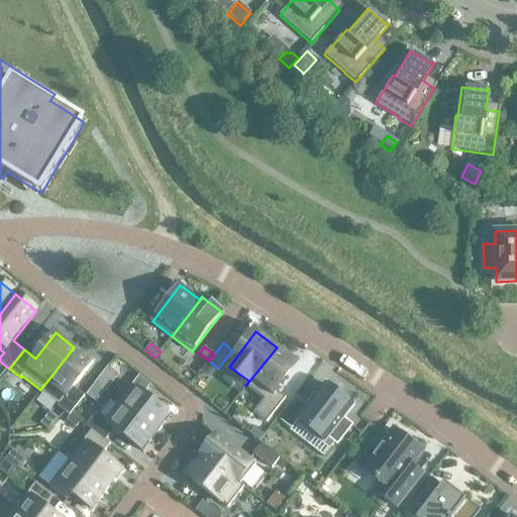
[(74,347),(40,390),(60,405),(58,407),(70,416),(71,414),(85,397),(74,388),(93,363),(74,347)]
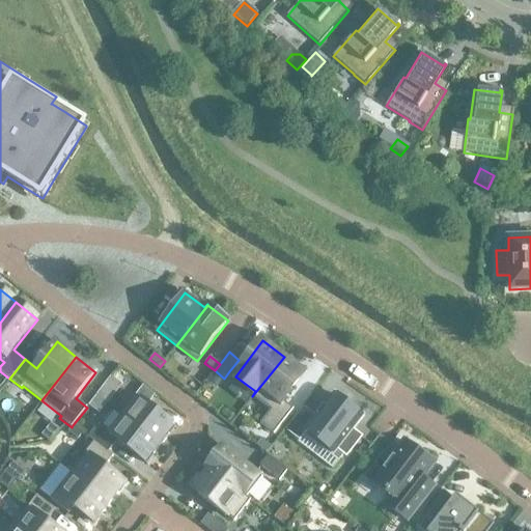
[(284,357),(252,396),(271,410),(260,423),(274,435),(294,409),(281,399),(304,371),(284,357)]
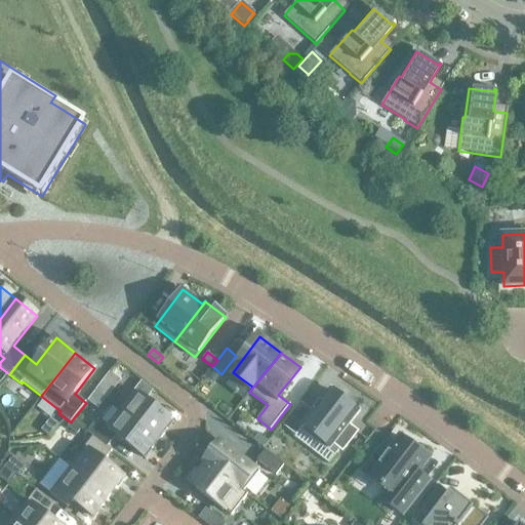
[(103,380),(95,391),(102,396),(110,386),(103,380)]
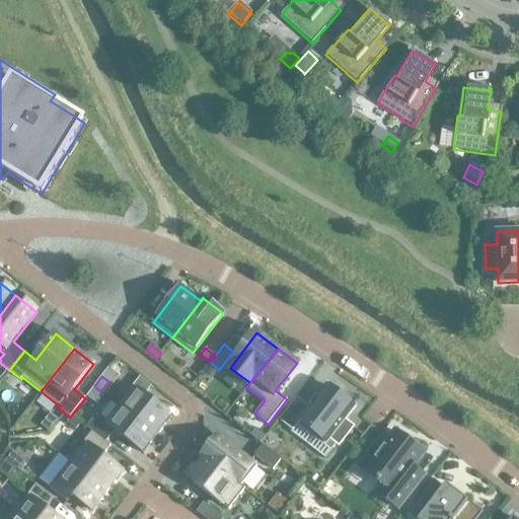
[(140,377),(132,387),(144,396),(151,386),(140,377)]
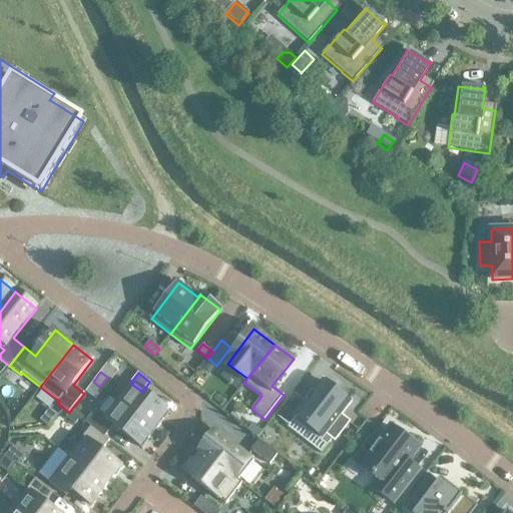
[(324,381),(296,417),(322,438),(325,434),(335,442),(351,422),(341,414),(350,402),(324,381)]
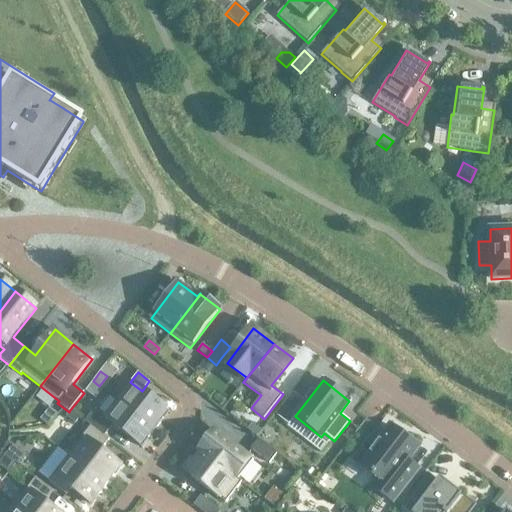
[(130,382),(116,400),(155,430),(169,412),(142,391),(130,382)]
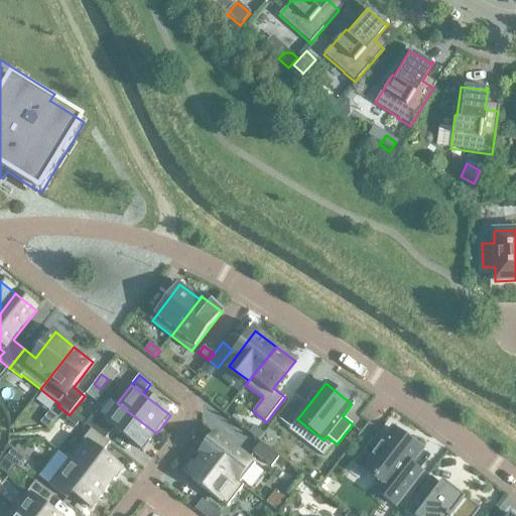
[(95,413),(86,425),(92,429),(105,439),(114,428),(143,450),(156,433),(117,403),(104,420),(95,413)]
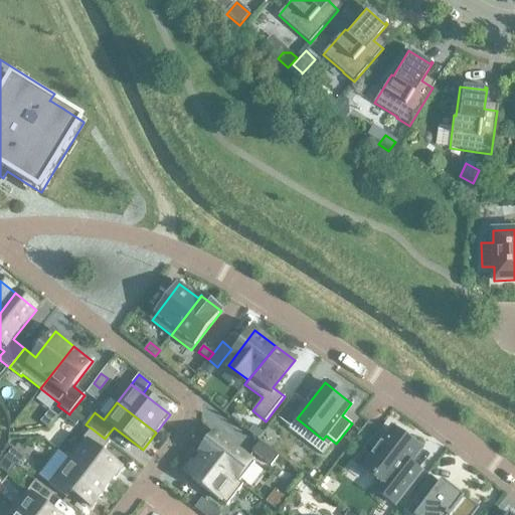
[(69,414),(65,418),(75,426),(80,419),(70,412),(69,414)]
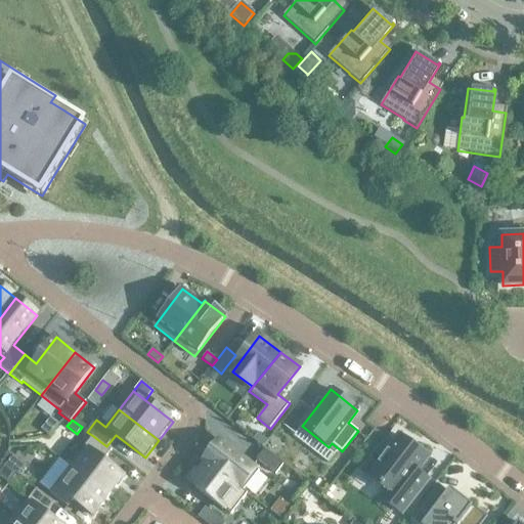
[(258,433),(253,440),(263,447),(267,441),(258,433)]
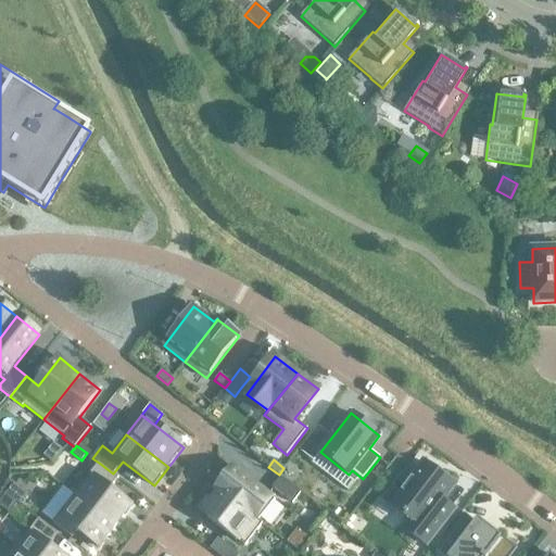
[(99,463),(74,495),(115,528),(131,507),(109,490),(118,478),(113,474),(99,463)]
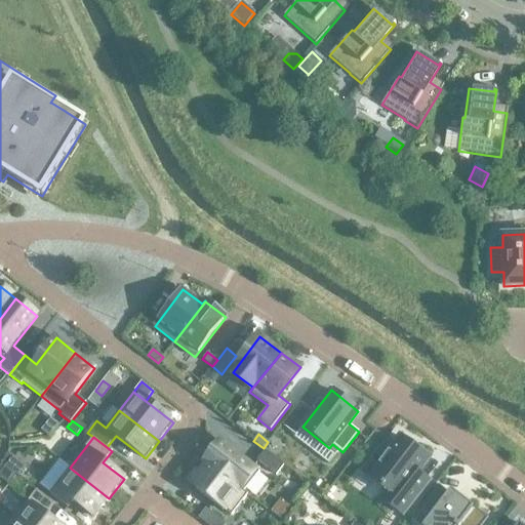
[(377,450),(362,472),(387,490),(394,496),(388,503),(403,515),(422,490),(430,480),(418,472),(430,456),(415,445),(414,447),(401,437),(385,456),(377,450)]
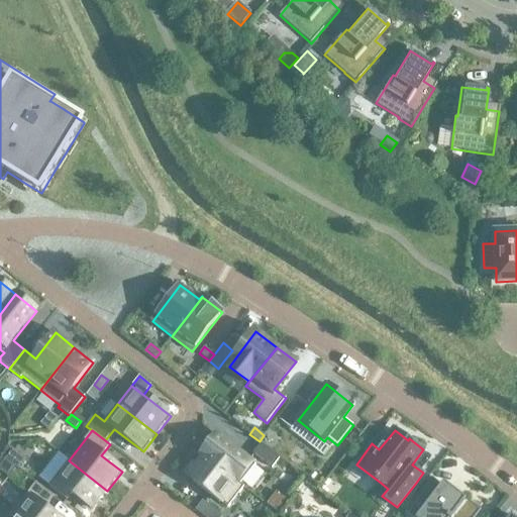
[(217,435),(202,456),(243,487),(244,487),(240,484),(254,464),(217,435)]
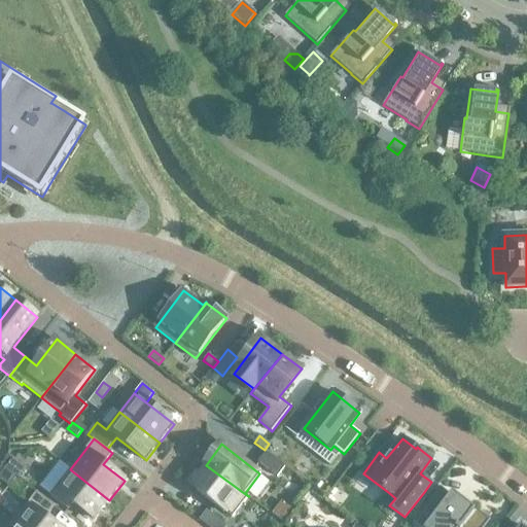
[(266,452),(257,462),(277,478),(285,467),(266,452)]
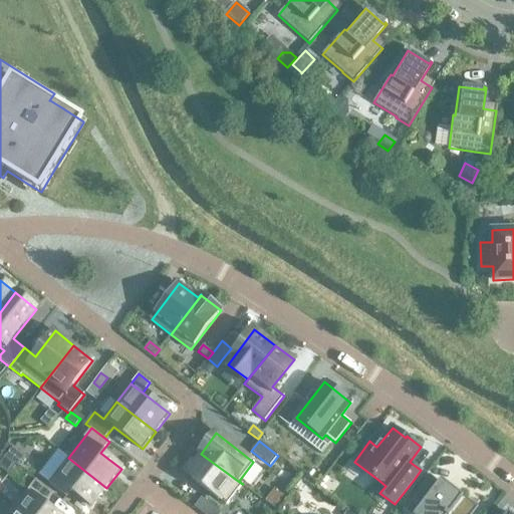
[(12,447),(5,457),(14,464),(17,467),(25,457),(12,447)]
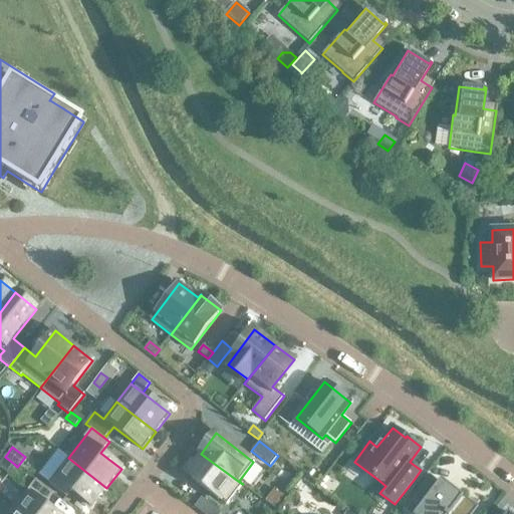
[(201,454),(187,474),(227,504),(242,484),(201,454)]
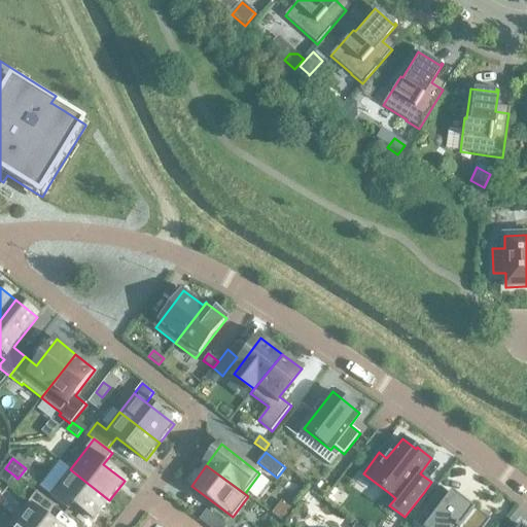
[(5,468),(0,475),(0,480),(7,486),(14,476),(5,468)]
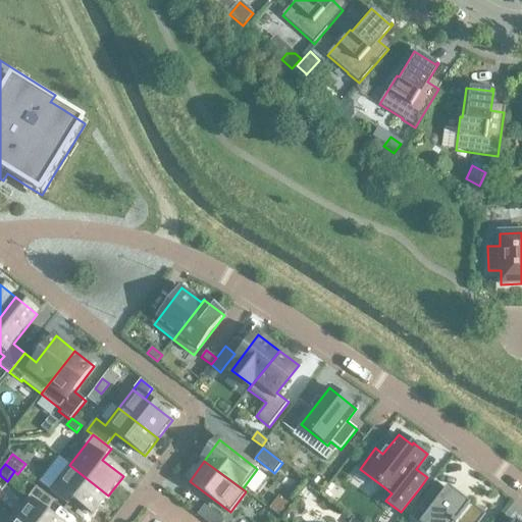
[(69,465),(49,490),(67,505),(72,499),(94,515),(108,496),(69,465)]
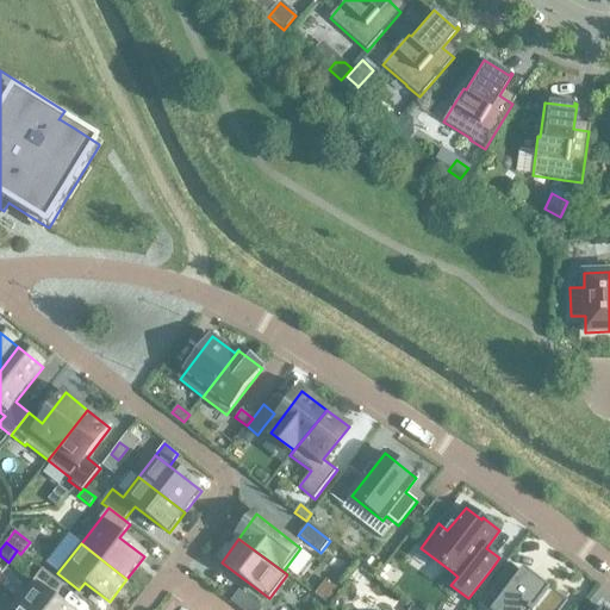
[(510,566),(491,591),(502,599),(493,609),(559,609),(565,602),(542,585),(523,571),(521,574),(510,566)]
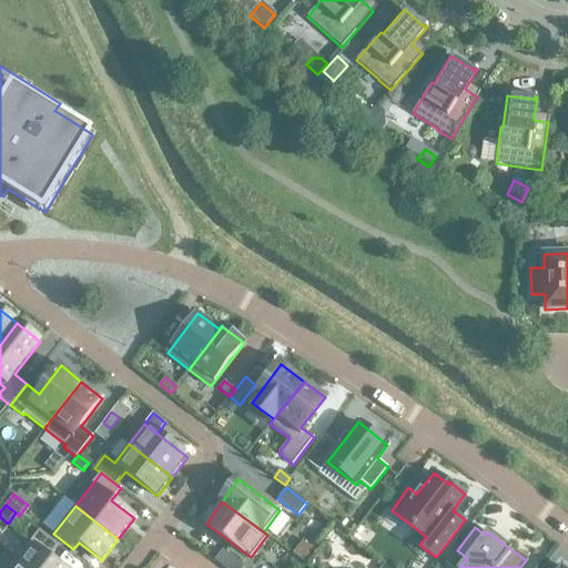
[(39,530),(14,563),(20,567),(61,567),(49,558),(59,546),(39,530)]
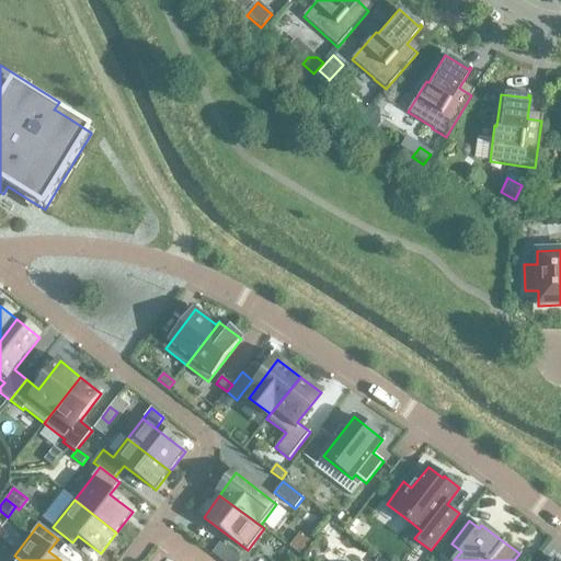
[(220,542),(212,553),(220,560),(239,560),(241,559),(220,542)]
